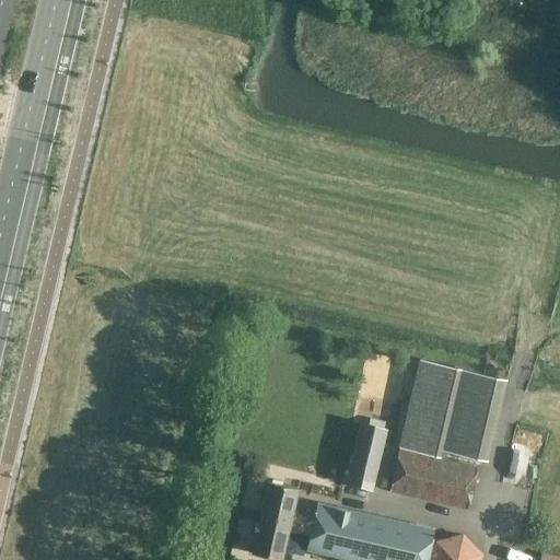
[(435,455),(436,448),(456,366),(419,358),(398,446),(435,455)]
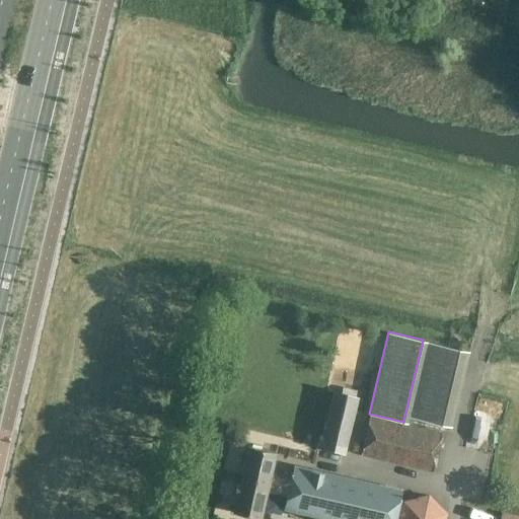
[(461,349),(423,340),(404,416),(444,425),(461,349)]
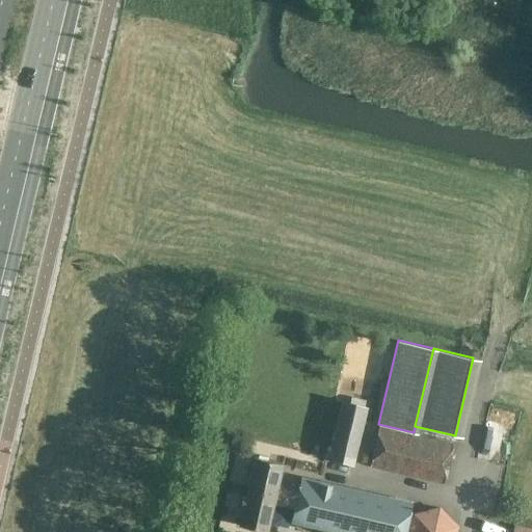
[(328,459),(353,464),(366,407),(342,401),(328,459)]
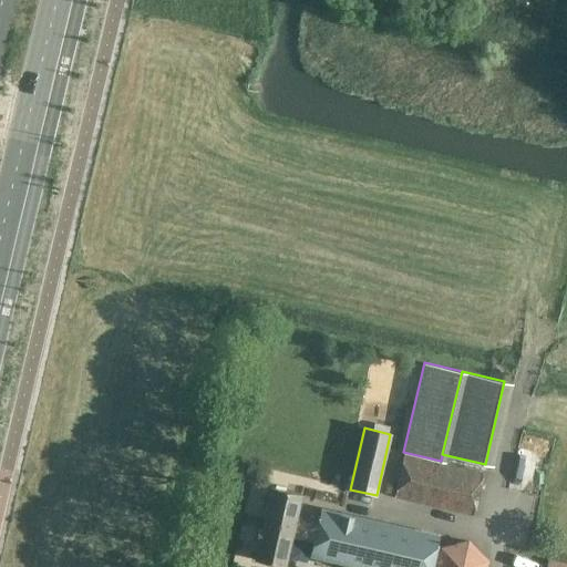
[(473,515),(483,473),(403,454),(394,496),(473,515)]
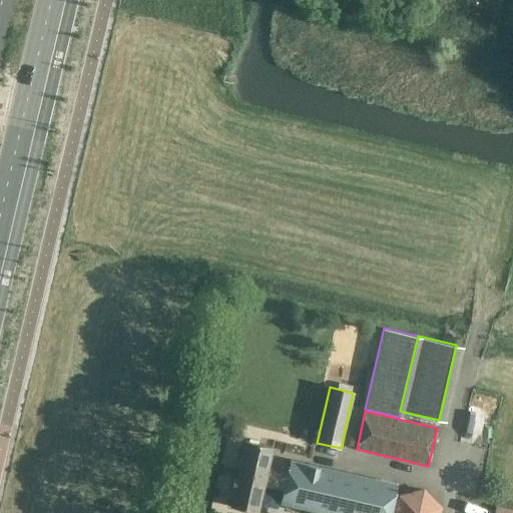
[(245,440),(238,470),(286,481),(288,473),(268,468),(273,446),(257,442),(258,440),(249,438),(249,441),(245,440)]
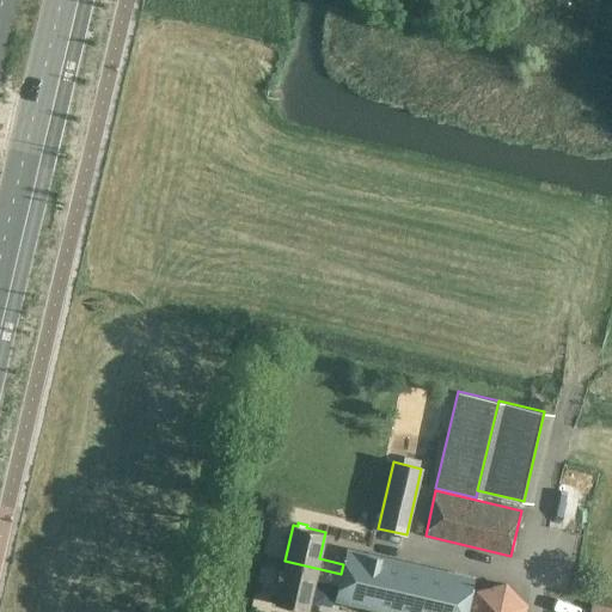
[(464,611),(472,579),(347,550),(343,564),(341,574),(338,585),(336,599),(392,611),(464,611)]
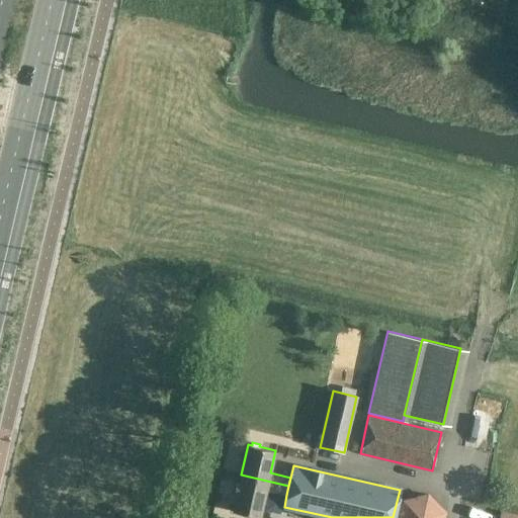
[(266,490),(286,495),(288,486),(241,475),(239,484),(236,483),(235,491),(237,492),(233,510),(260,516),(266,490)]
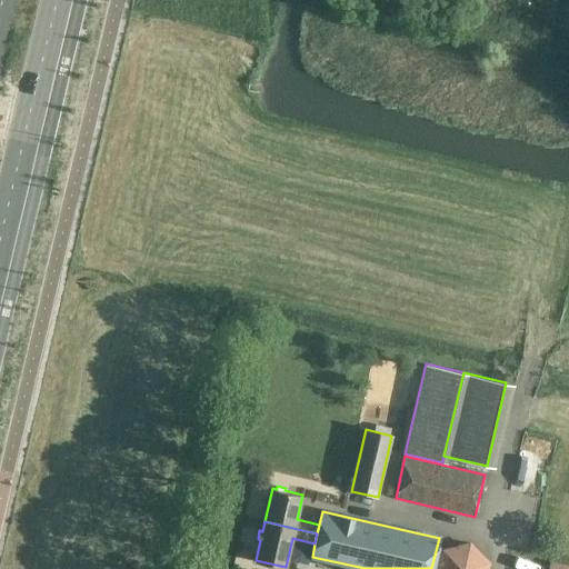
[(490,568),(491,567),(490,562),(487,558),(485,555),(480,551),(476,548),(467,547),(462,547),(457,548),(449,553),(442,561),(441,566),(440,568),(490,568)]
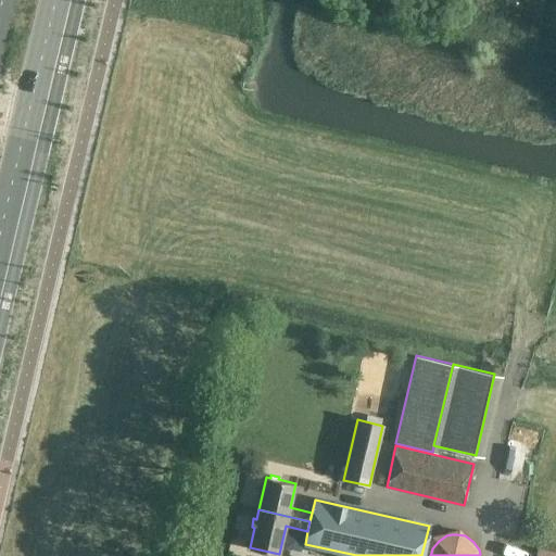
All buildings are outlined.
